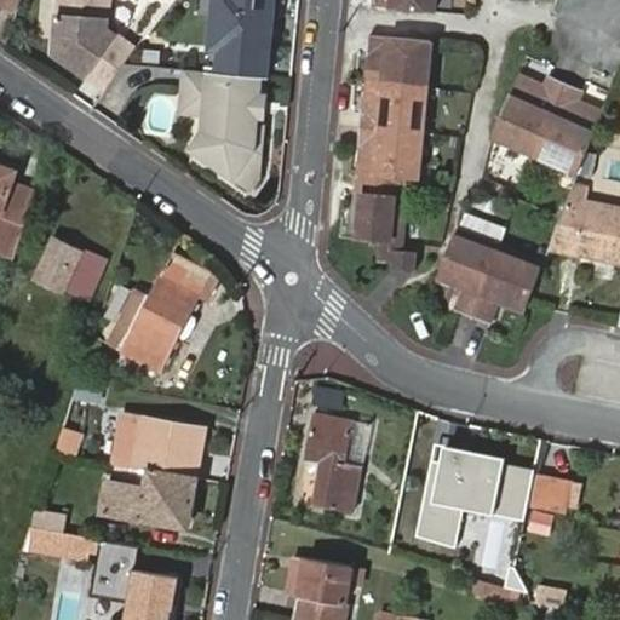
[(0,0),(0,6),(21,15),(24,0),(0,0)]
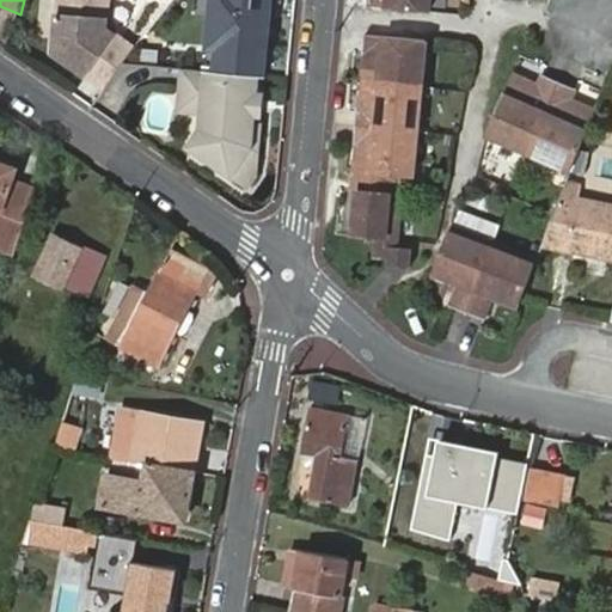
[(135,48),(109,31),(111,0),(62,0),(62,17),(56,17),(55,54),(109,89),(135,48)]
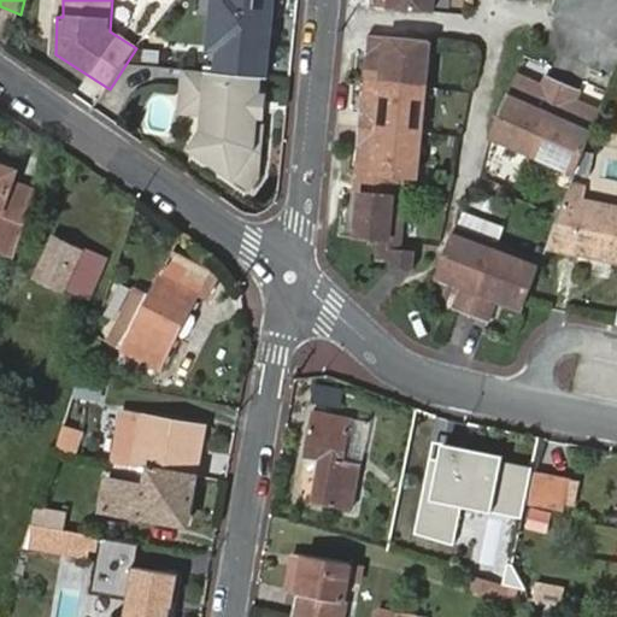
[(266,76),(271,0),(213,0),(211,50),(221,50),(219,74),(260,76),(266,76)]
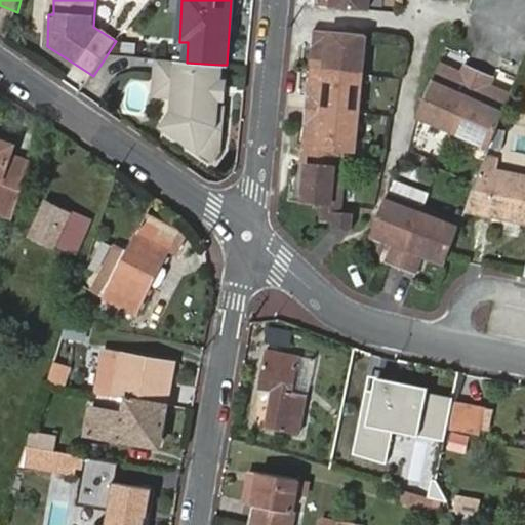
[(315,0),(315,7),(369,12),(369,0),(315,0)]
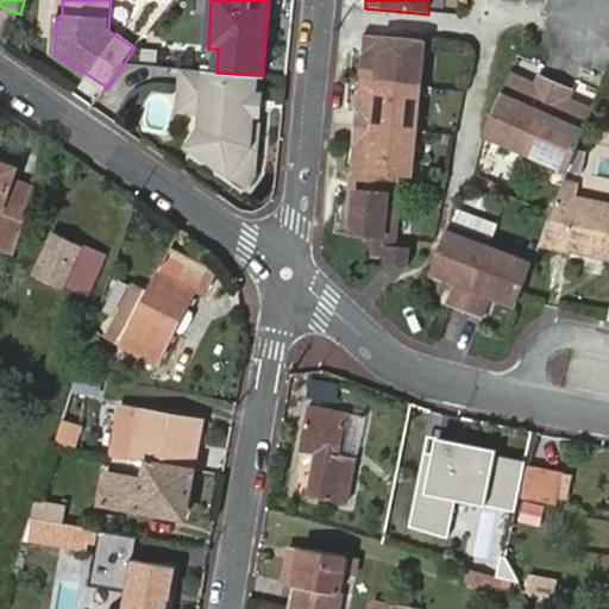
[(424,44),(363,37),(360,57),(364,57),(370,58),(368,82),(420,88),(424,44)]
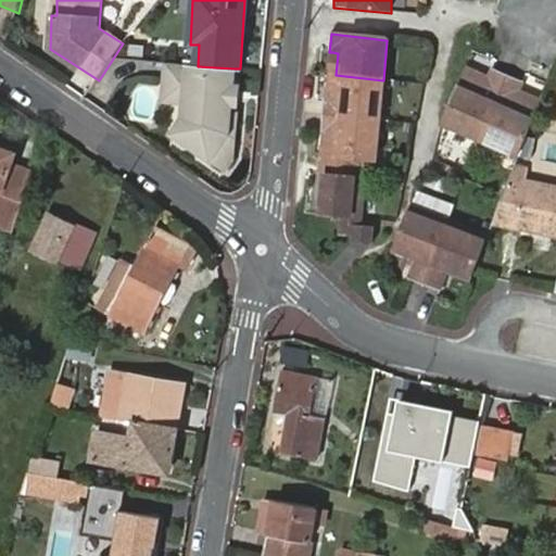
[(237,104),(238,88),(234,88),(235,68),(198,66),(165,64),(164,83),(186,85),(184,103),(182,119),(172,136),(225,171),(232,160),(236,115),(230,115),(230,104),(237,104)]
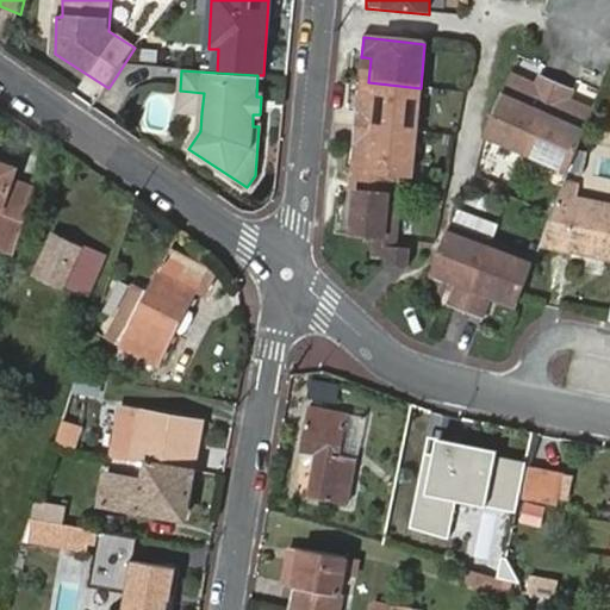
[(486,139),(526,156),(554,87),(541,81),(537,93),(535,99),(510,88),(486,139)]
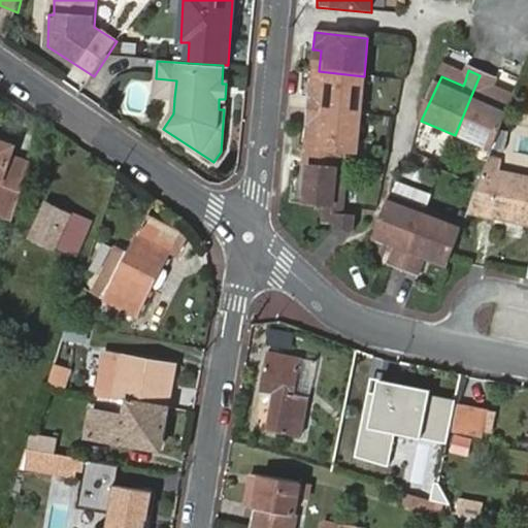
[(306,109),(360,114),(364,76),(319,71),(317,94),(310,94),(308,94),(306,109)]
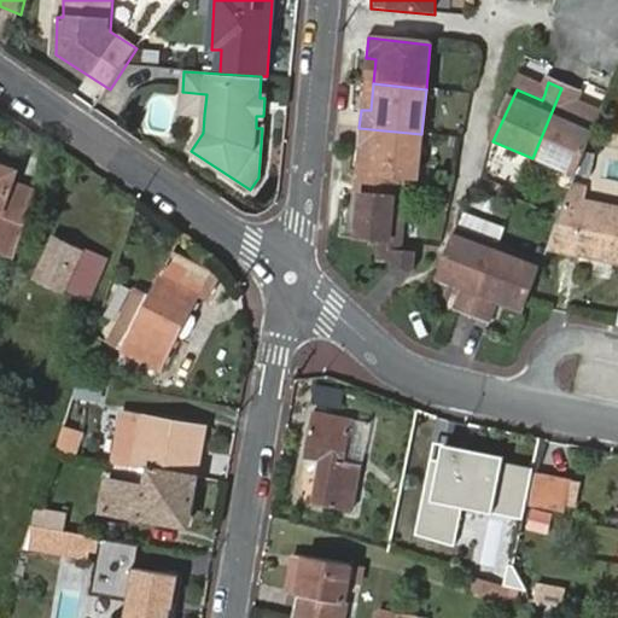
[(519,85),(517,89),(542,100),(544,94),(519,85)]
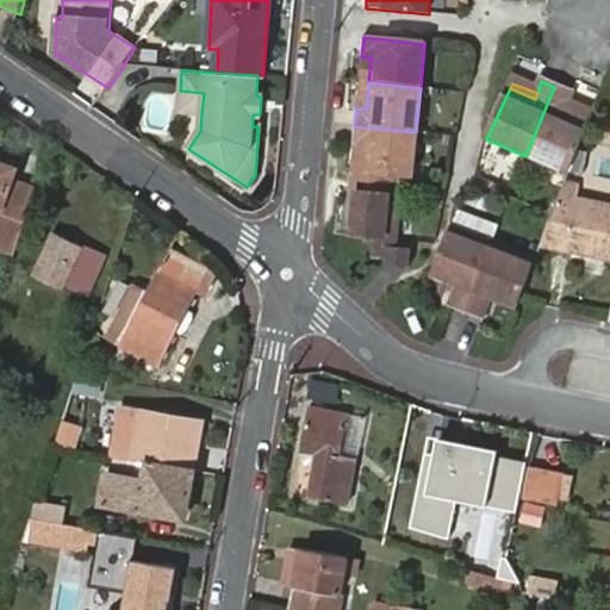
[(526,156),(573,176),(595,123),(568,112),(571,107),(574,97),(554,87),(526,156)]
